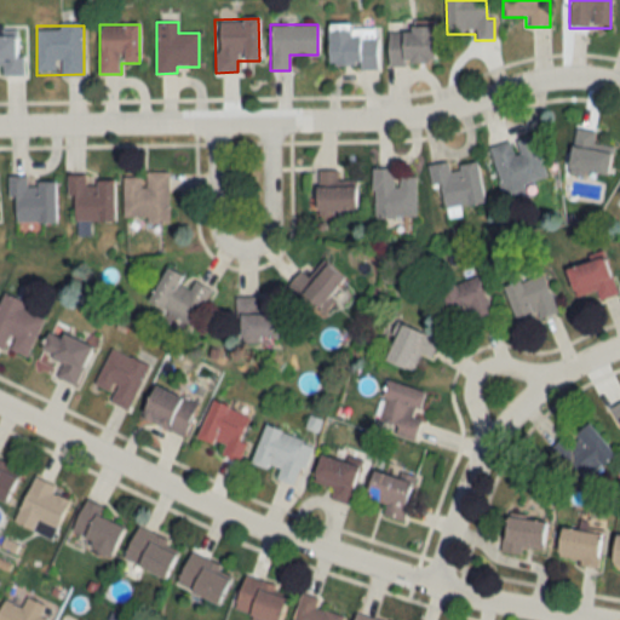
[(378,68),(377,27),(328,27),(328,68),(378,68)]
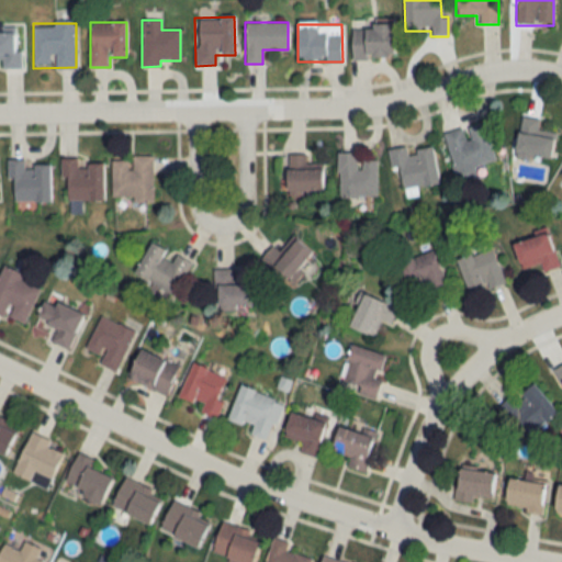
[(351,25),(351,59),(394,59),(394,25),(351,25)]
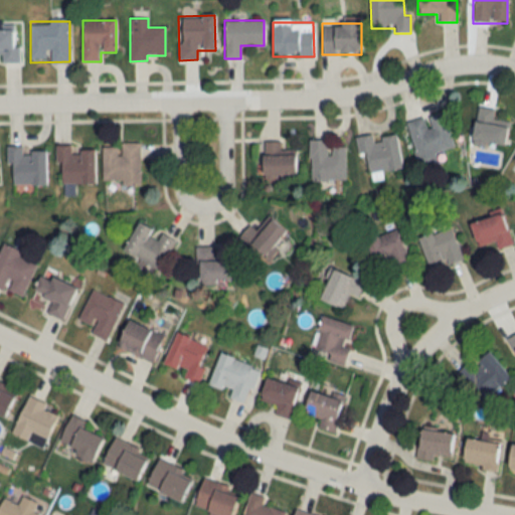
[(0,62),(19,62),(19,45),(14,45),(14,30),(0,30),(0,54),(0,62)]
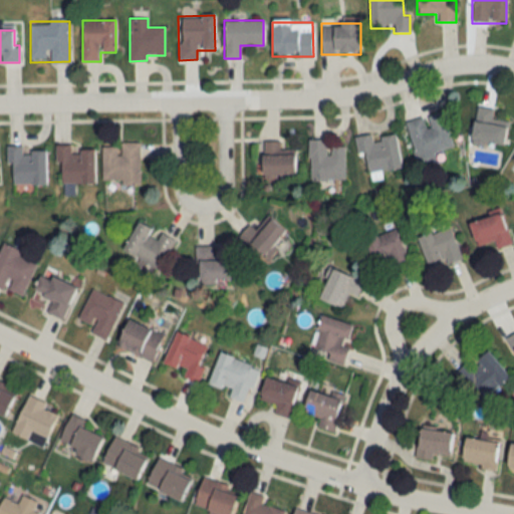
[(506,121),(493,120),(495,109),(475,107),(471,144),(504,148),(506,121)]
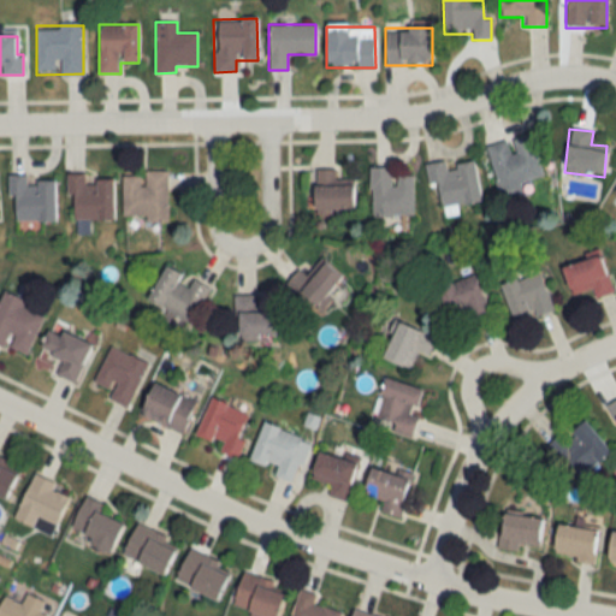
[(542,177),(531,134),(486,144),(499,196),(521,191),(519,182),(542,177)]
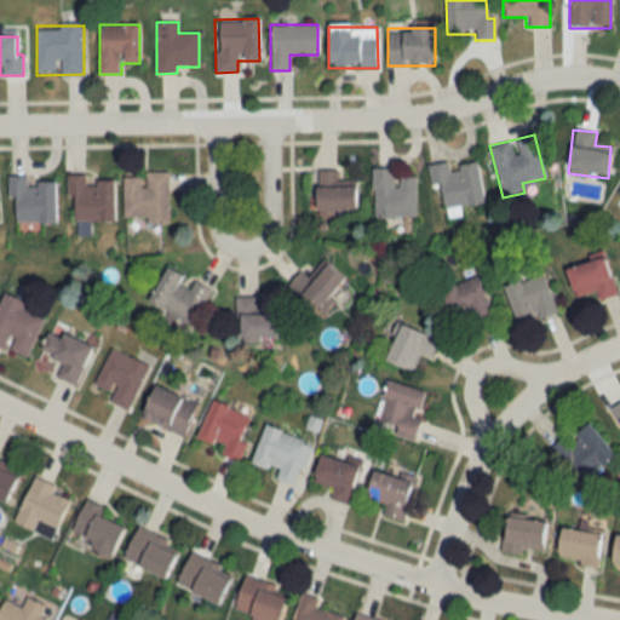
[(483,202),(477,162),(449,166),(448,161),(431,165),(438,210),(483,202)]
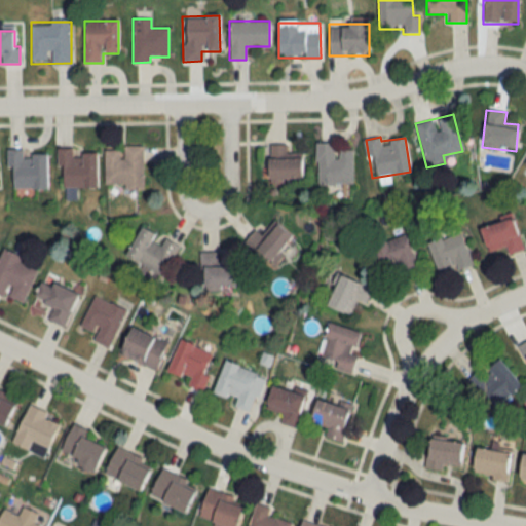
[(315,143),(315,184),(352,184),(352,150),(334,150),(334,143),(315,143)]
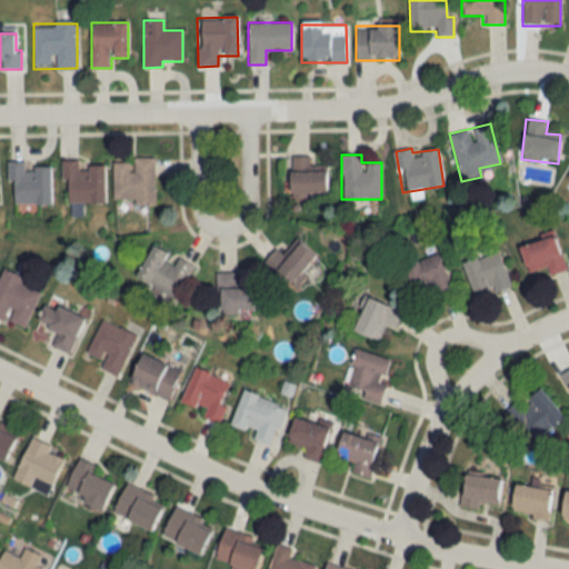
[(308,156),(290,156),(290,197),(327,197),(327,171),(308,171),(308,156)]
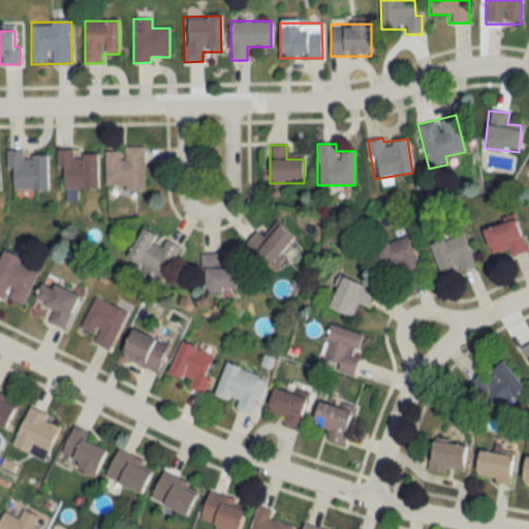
[(144,148),(105,148),(105,187),(144,187),(144,148)]
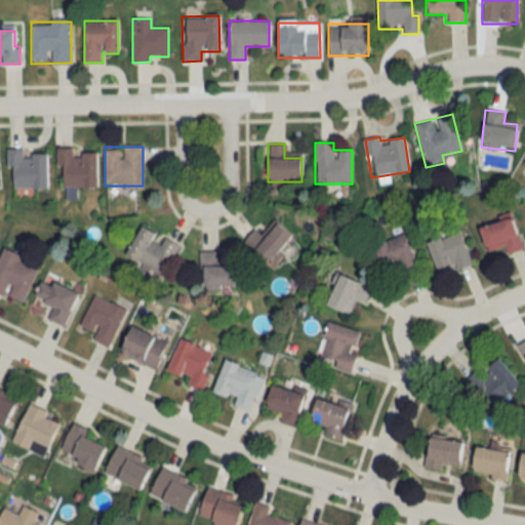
[(56,149),(56,166),(62,166),(62,187),(96,187),(96,152),(73,152),(73,149),(56,149)]
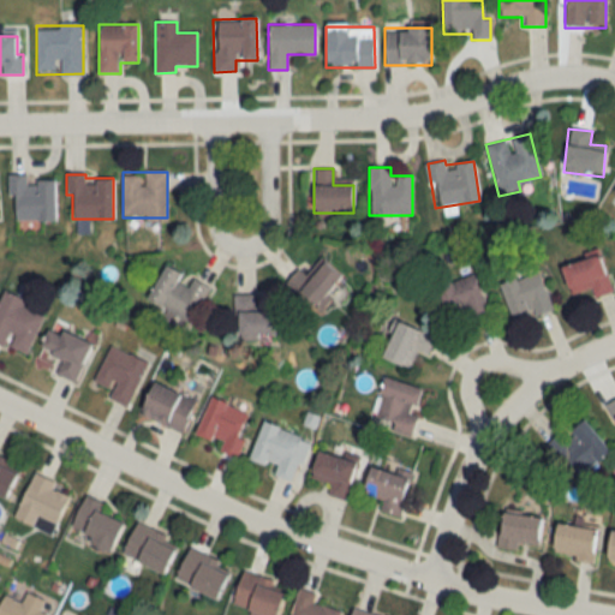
[(28,180),(28,175),(11,175),(11,221),(54,220),(54,180),(28,180)]
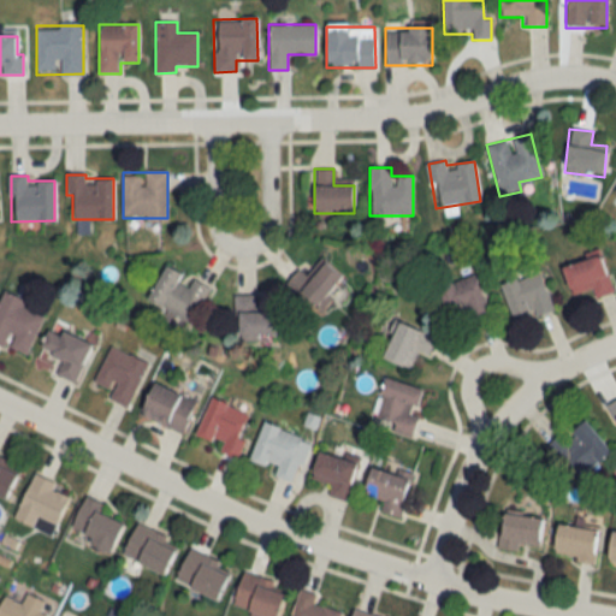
[(590,288),(594,298),(612,291),(599,254),(561,268),(572,295),(590,288)]
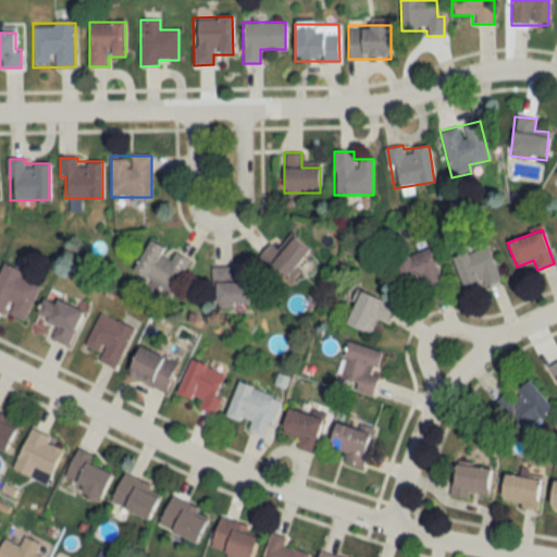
[(280,250),(271,243),(259,256),(289,283),(300,270),(296,267),(310,251),(293,236),(280,250)]
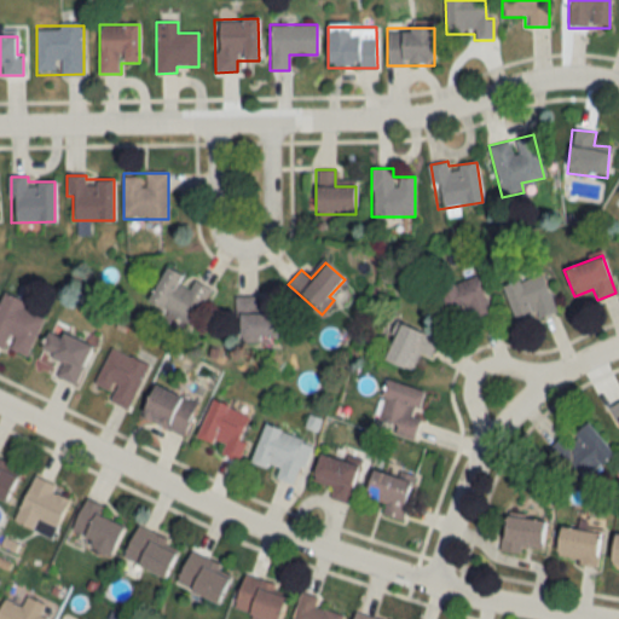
[(191,323),(208,288),(194,279),(189,288),(179,283),(183,275),(166,265),(148,301),(191,323)]
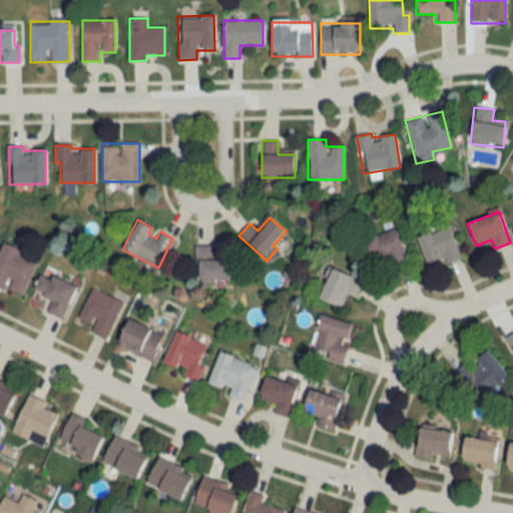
[(428,269),(460,258),(450,226),(417,236),(428,269)]
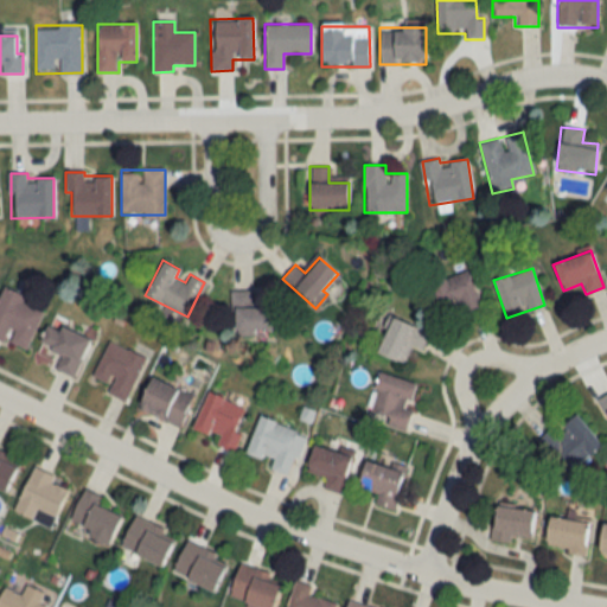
[(481,306),(466,269),(429,283),(445,320),(481,306)]
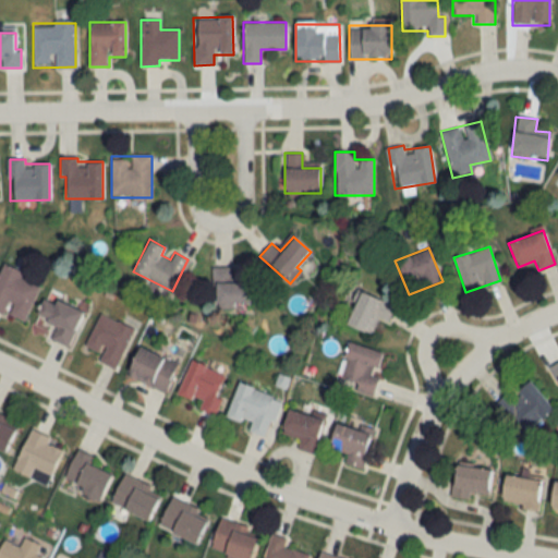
[(23,271),(2,263),(0,267),(0,312),(7,315),(24,323),(38,286),(21,278),(23,271)]
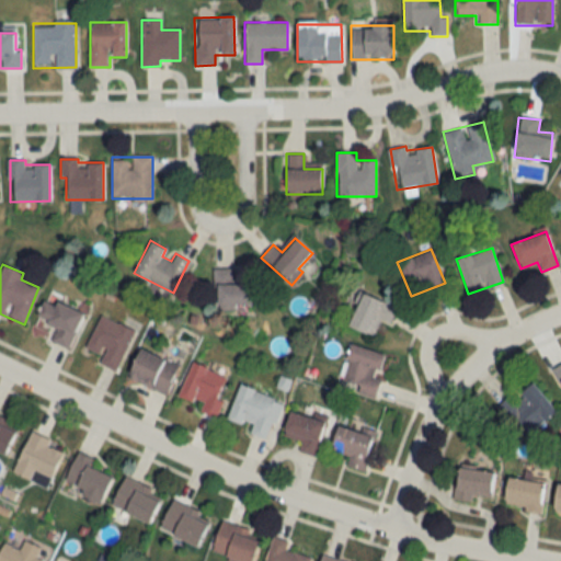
[(232,283),(232,268),(214,268),(214,306),(253,306),(253,283),(232,283)]
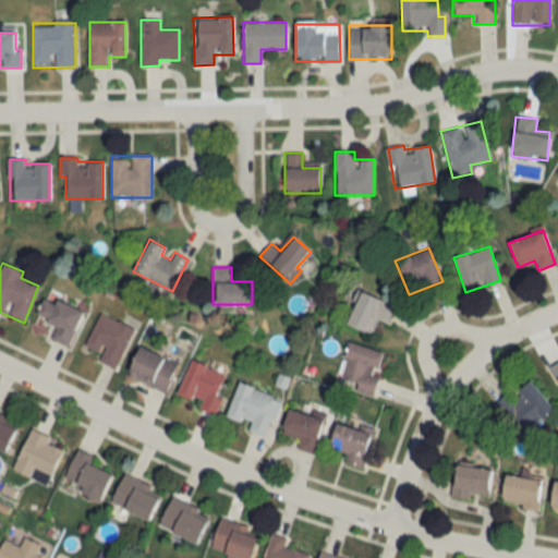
[(371,335),(378,318),(386,322),(395,306),(360,290),(344,323),(371,335)]
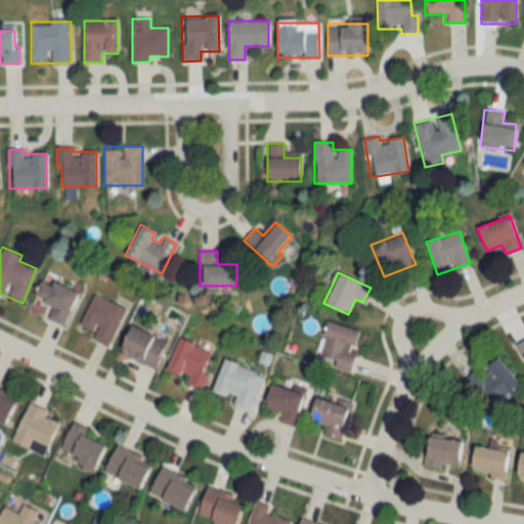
[(47,318),(63,325),(78,293),(43,277),(34,299),(51,307),(47,318)]
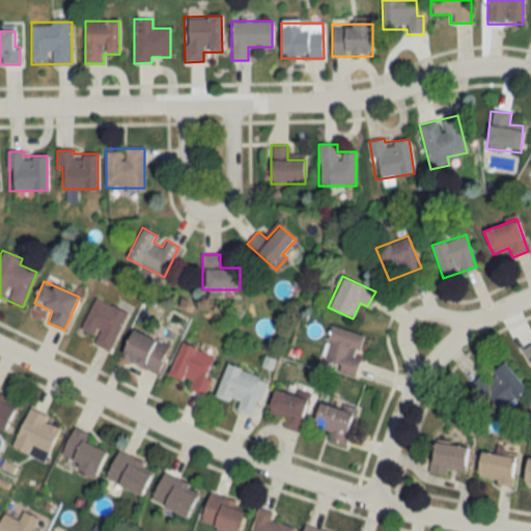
[(93,345),(111,352),(127,311),(93,299),(82,330),(96,335),(93,345)]
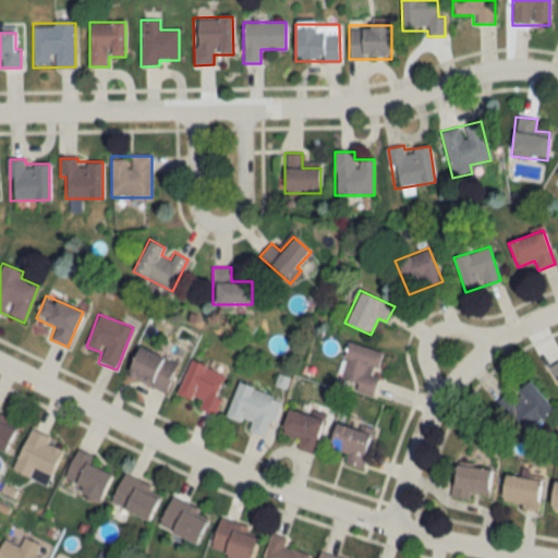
[(383,350),(347,342),(337,386),(373,393),(383,350)]
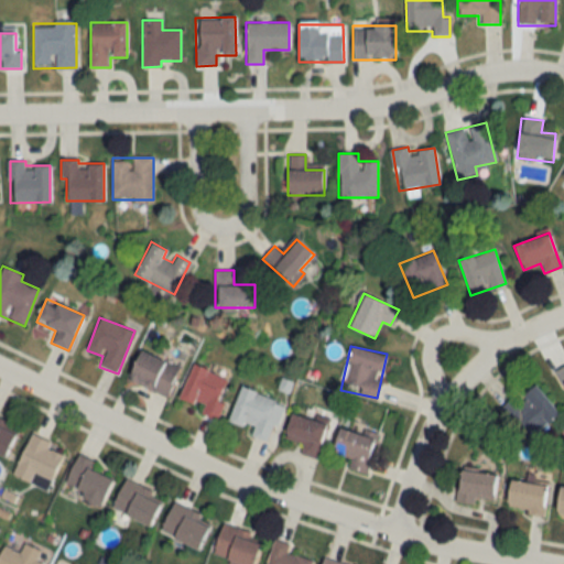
[(127,378),(166,397),(181,367),(141,348),(127,378)]
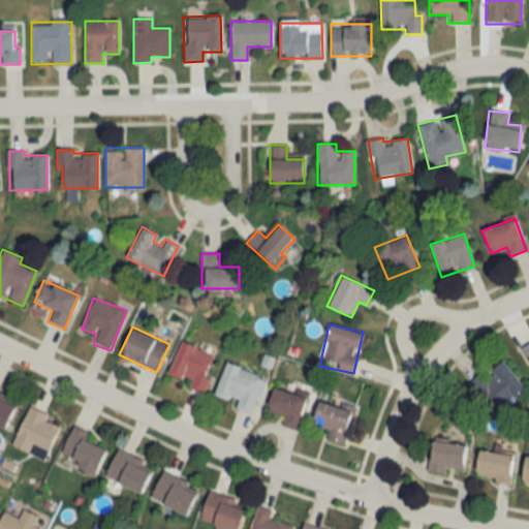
[(204,374),(213,354),(182,341),(166,374),(205,392),(211,377),(204,374)]
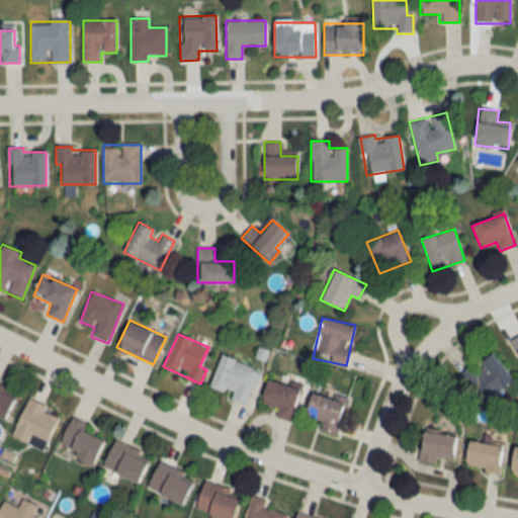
[(517,335),(509,341),(517,353),(517,335)]
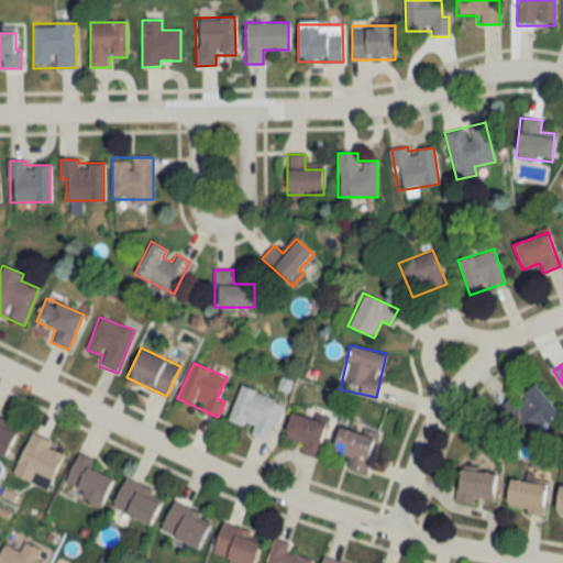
[(559,414),(534,382),(501,406),(525,438),(559,414)]
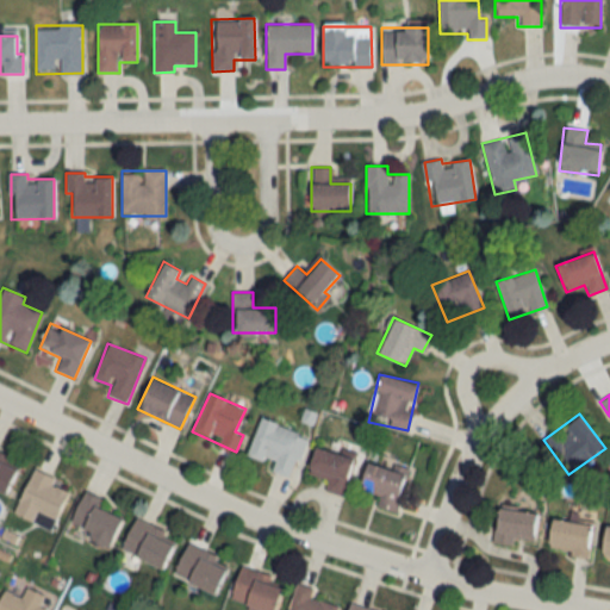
[(247,454),(274,464),(272,471),(292,479),(309,435),(260,417),(247,454)]
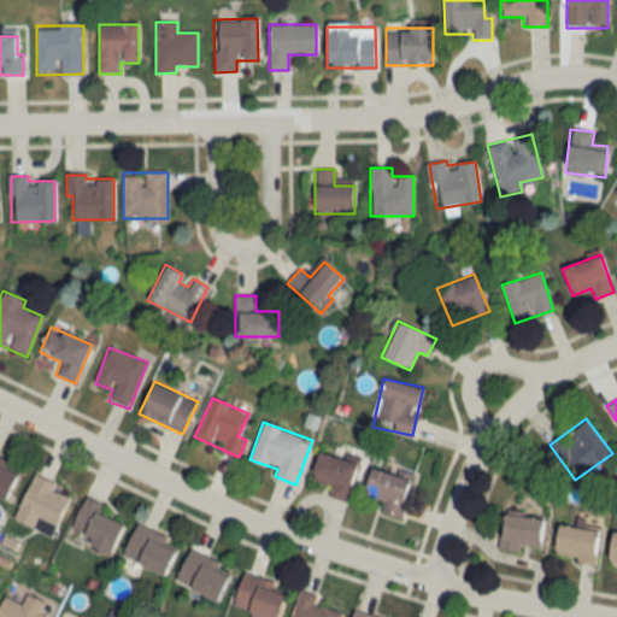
[(357,462),(318,452),(311,477),(333,483),(329,497),(346,501),(357,462)]
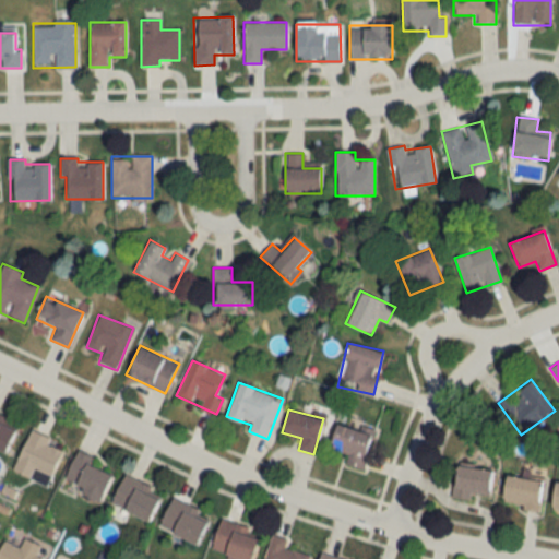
[(0,449),(3,451),(18,421),(0,413),(0,449)]
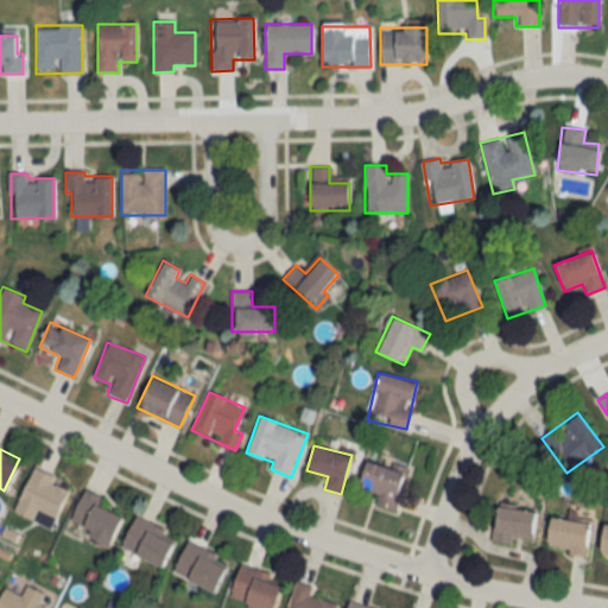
[(374,506),(393,511),(405,472),(365,460),(358,485),(378,492),(374,506)]
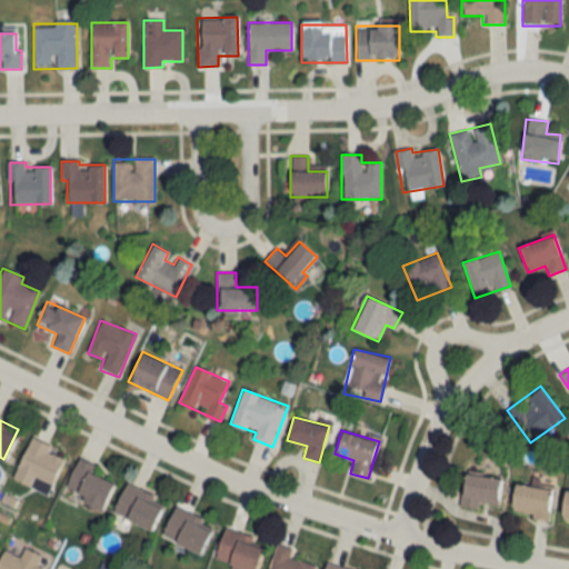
[(51,445),(30,436),(12,478),(48,493),(65,457),(48,450),(51,445)]
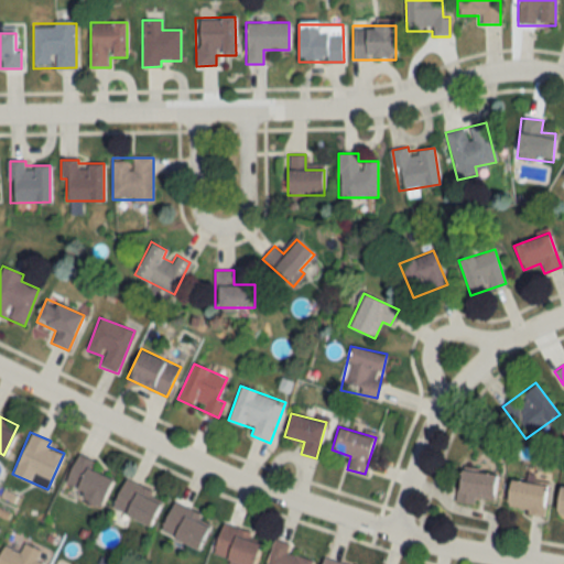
[(79,499),(100,507),(115,472),(76,456),(65,483),(83,490),(79,499)]
